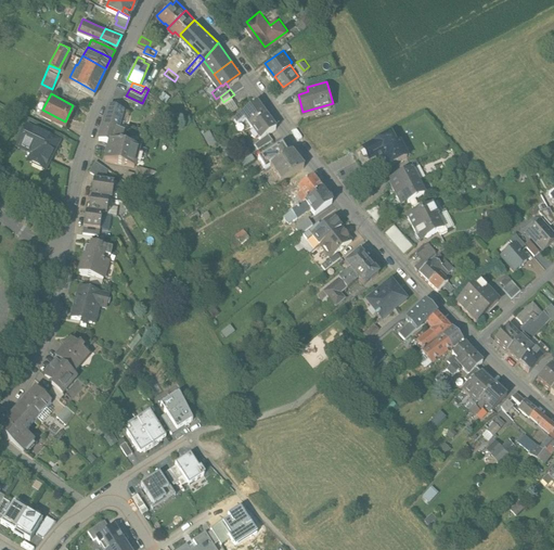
[(257,97),(240,110),(243,115),(246,113),(252,120),(267,110),(257,97)]
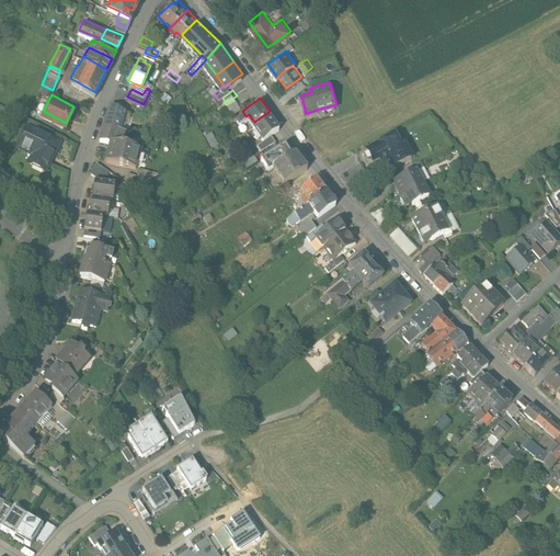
[(125,108),(111,103),(104,123),(120,127),(120,126),(122,127),(123,126),(124,126),(125,121),(122,120),(124,112),(125,108)]
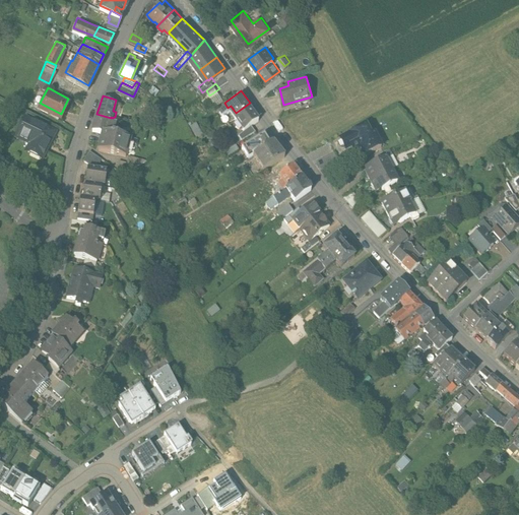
[(250,103),(236,113),(245,125),(246,125),(253,119),(259,114),(250,103)]
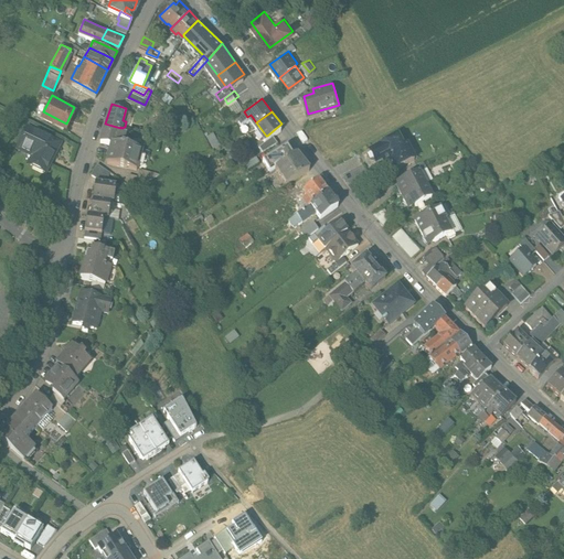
[(242,113),(238,116),(243,122),(247,120),(242,113)]
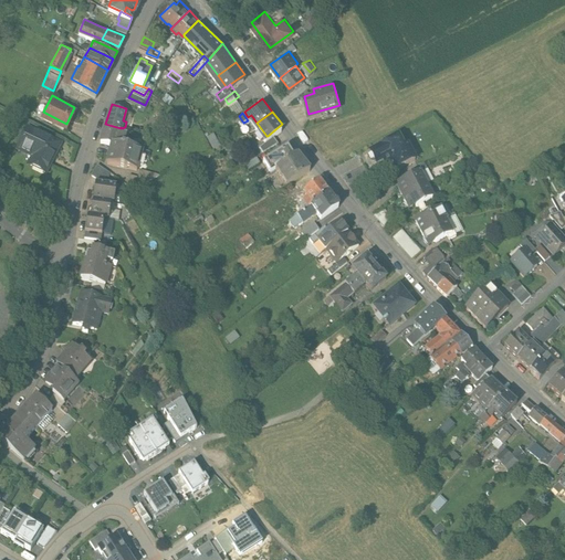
[(49,133),(29,123),(18,143),(20,140),(39,150),(35,155),(38,156),(39,154),(50,159),(61,139),(60,138),(59,140),(48,135),(49,133)]
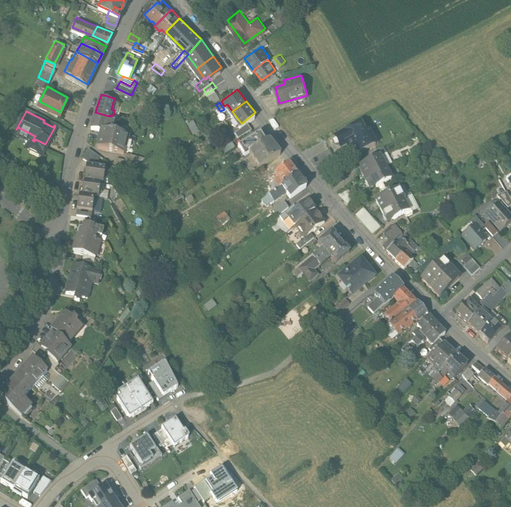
[(109,116),(95,112),(92,123),(102,126),(102,125),(106,126),(109,116)]
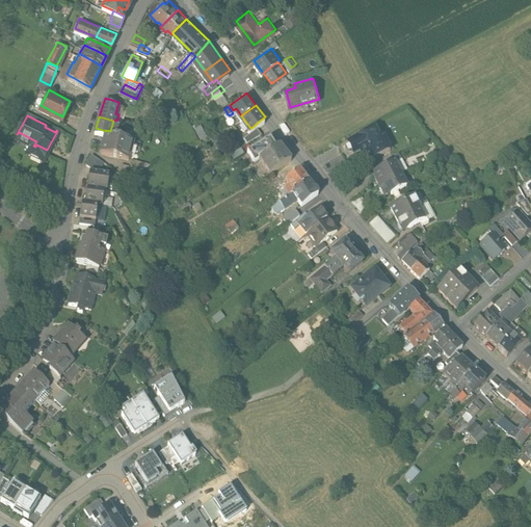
[(233,121),(226,124),(233,135),(240,131),(233,121)]
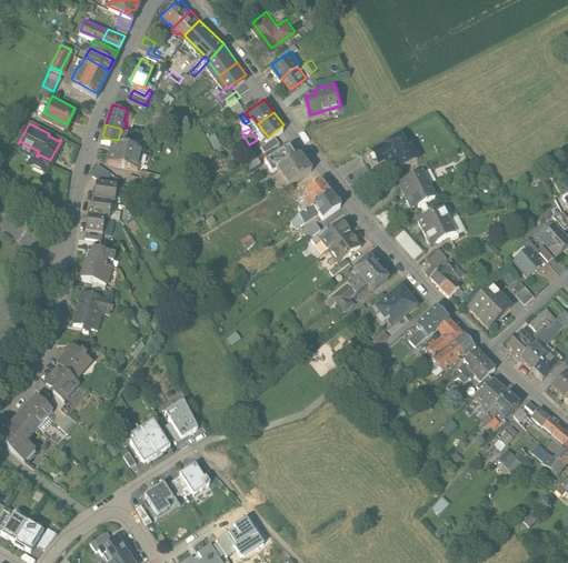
[(268,137),(262,141),(267,146),(281,137),(277,130),(269,137),(268,137)]
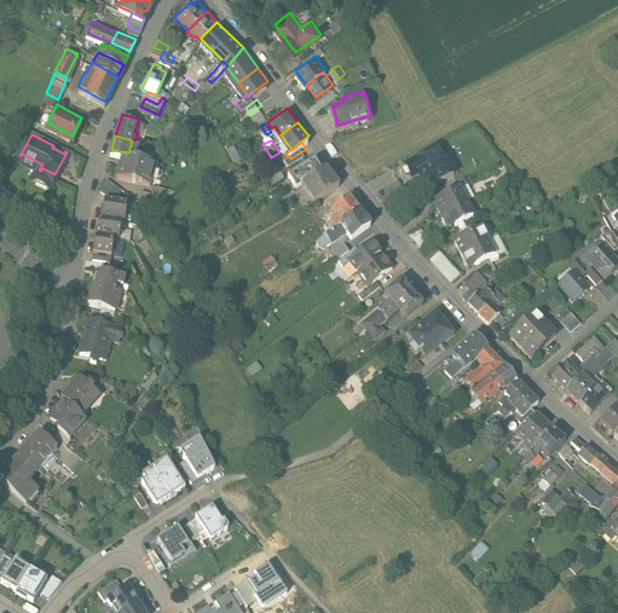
[(442,156),(437,145),(405,162),(413,175),(419,172),(421,175),(426,173),(431,183),(455,169),(446,154),(442,156)]
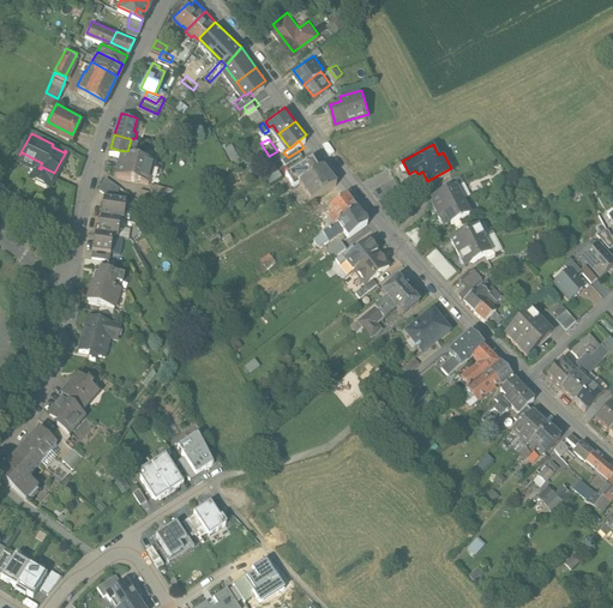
[(127,151),(122,150),(122,151),(116,172),(149,180),(155,158),(127,151)]
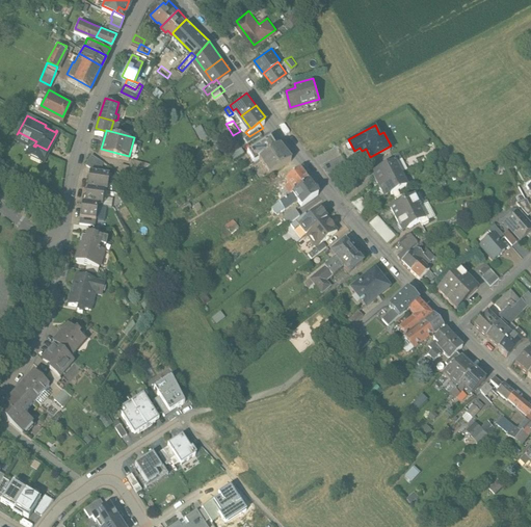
[(271,131),(248,146),(255,156),(260,152),(277,140),(271,131)]
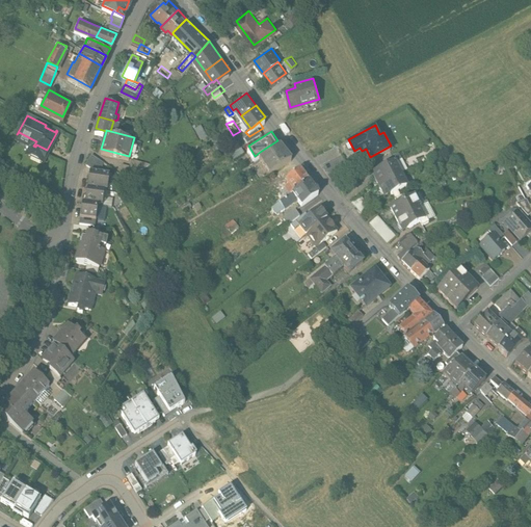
[(277,140),(260,152),(270,168),(292,154),(281,139),(277,140)]
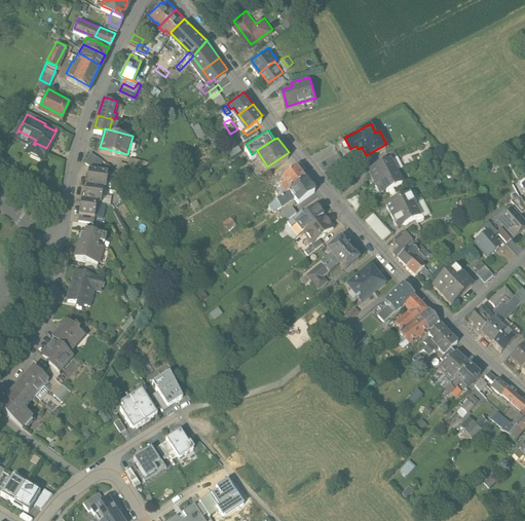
[(239,140),(227,147),(230,152),(242,145),(239,140)]
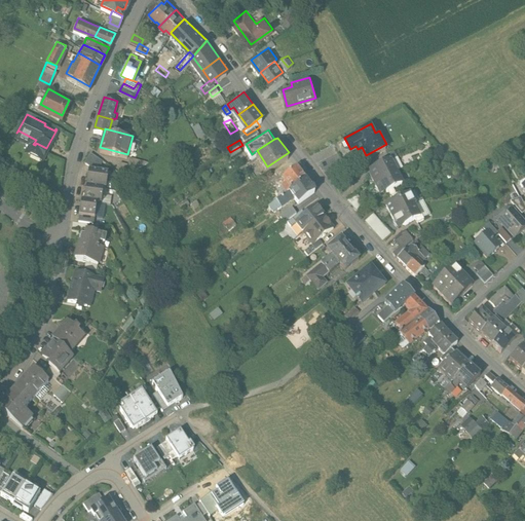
[(390,149),(379,154),(382,160),(390,155),(391,156),(398,153),(395,147),(390,149)]
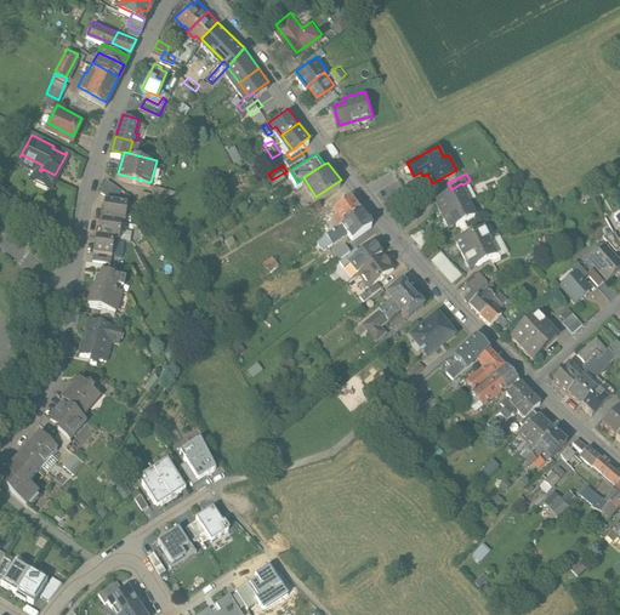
[(121,184),(108,175),(101,187),(109,192),(120,193),(121,184)]
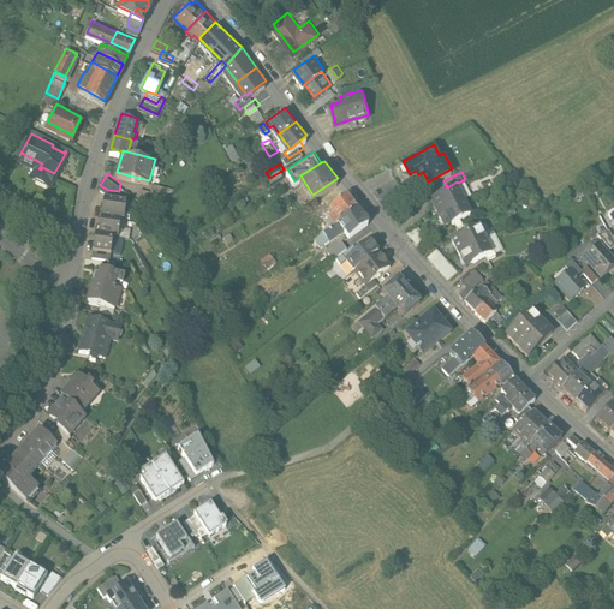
[(391,177),(380,183),(386,193),(397,187),(391,177)]
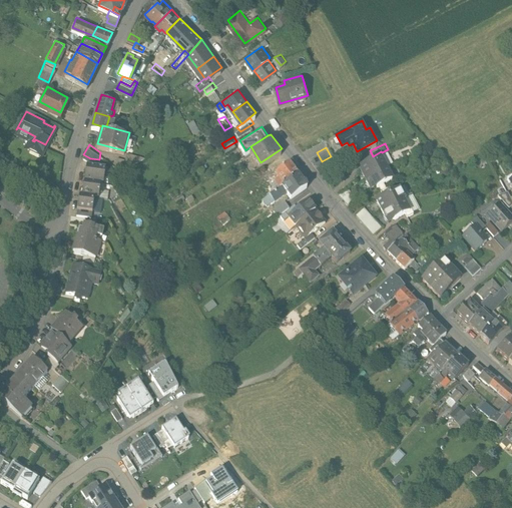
[(373,156),(360,162),(366,173),(387,162),(389,161),(393,159),(388,149),(382,152),(381,151),(373,156)]
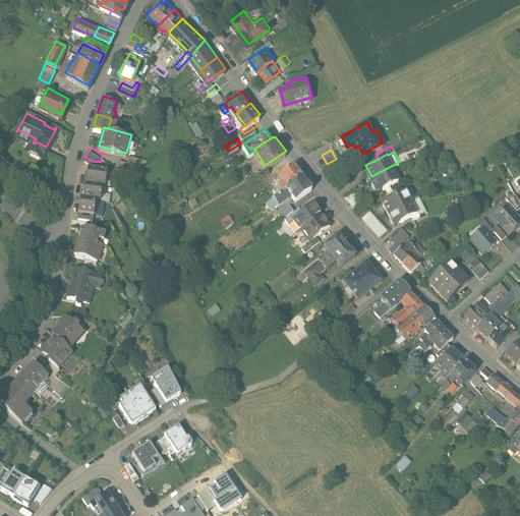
[(149,157),(128,153),(127,159),(119,157),(117,165),(123,169),(149,157)]
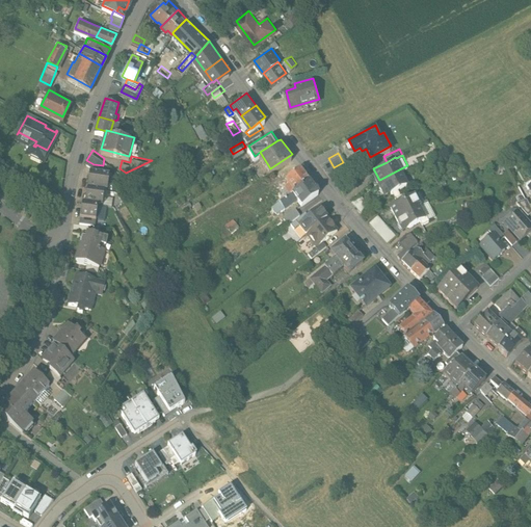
[(300,164),(286,175),(289,180),(284,183),(285,185),(289,191),(310,177),(300,164)]
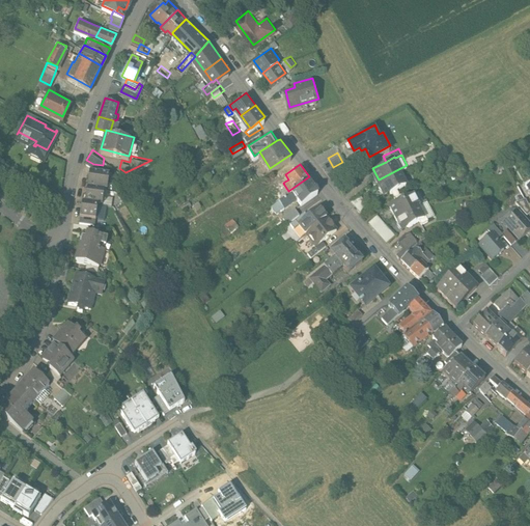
[(110,169),(90,166),(88,183),(108,186),(110,169)]
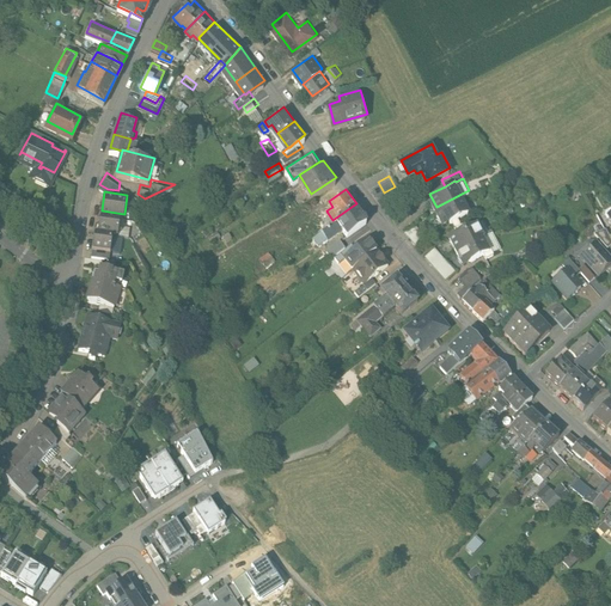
[(462,194),(437,207),(439,212),(438,214),(443,220),(450,213),(451,216),(452,216),(458,213),(471,206),(464,193),(462,194)]
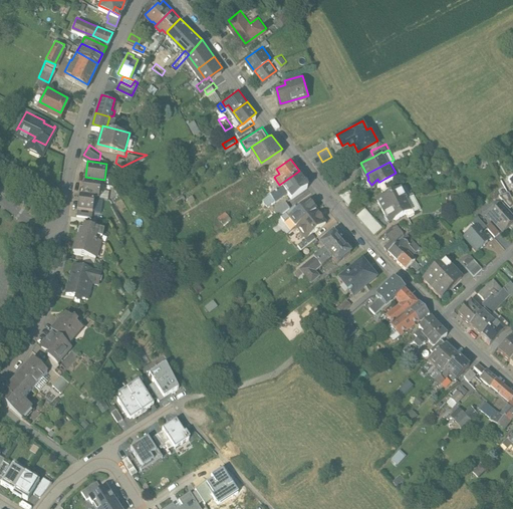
[(273,189),(270,191),(273,195),(275,198),(280,194),(285,190),(287,187),(292,195),(308,183),(308,182),(305,179),(299,171),(279,185),(273,189)]
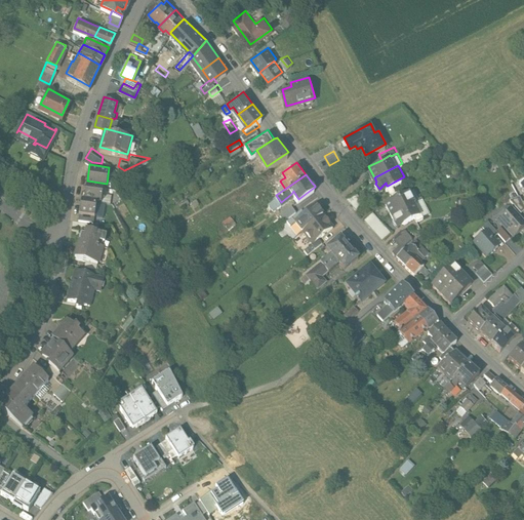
[(104,183),(87,181),(86,183),(83,185),(86,188),(83,188),(82,195),(97,197),(102,198),(102,196),(107,194),(103,191),(104,183)]
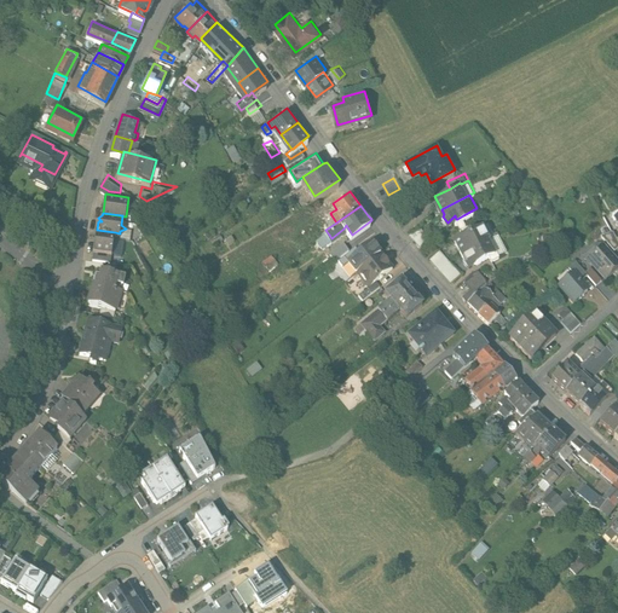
[(331,215),(325,221),(329,227),(336,223),(331,215)]
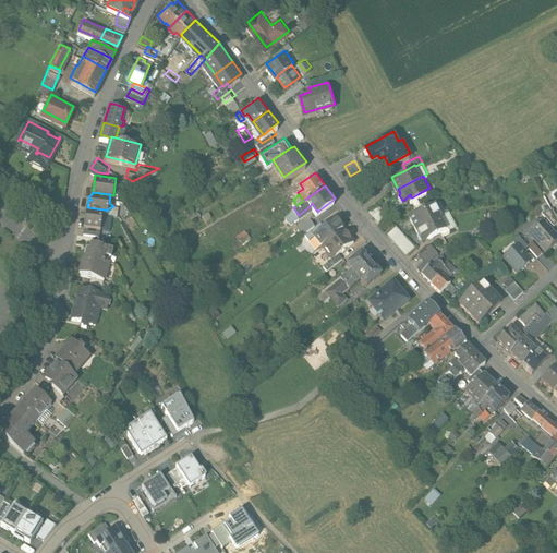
[(388,211),(379,200),(368,206),(379,218),(388,211)]
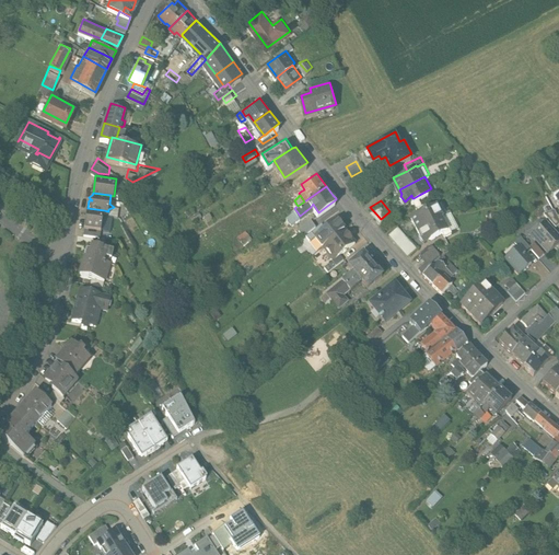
[(422,208),(411,214),(412,216),(411,217),(417,222),(418,226),(443,212),(437,200),(427,206),(422,208)]
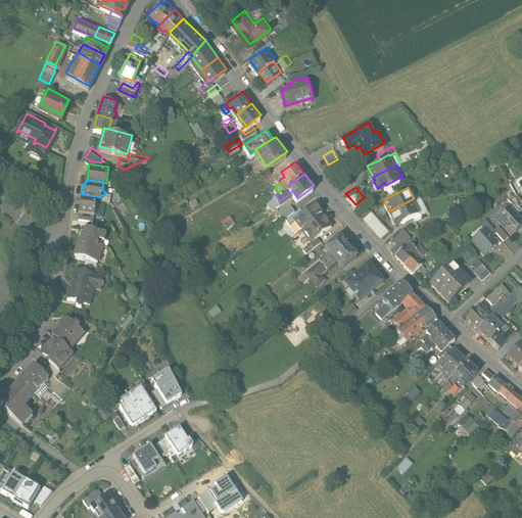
[(518,192),(508,195),(520,208),(521,206),(521,198),(518,192)]
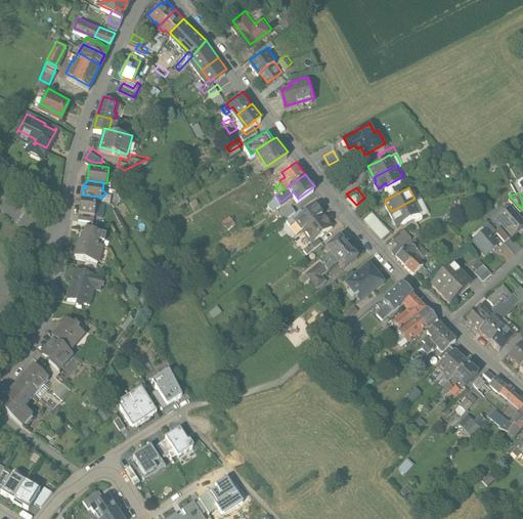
[(97,197),(82,195),(80,208),(96,210),(97,197)]
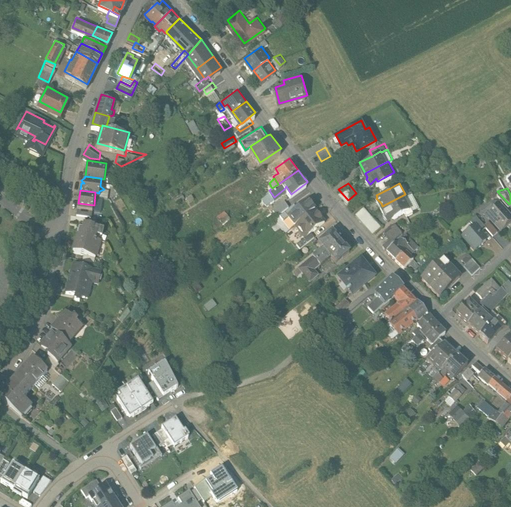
[(269,190),(262,195),(266,202),(271,199),(272,198),(270,196),(272,194),(269,190)]
